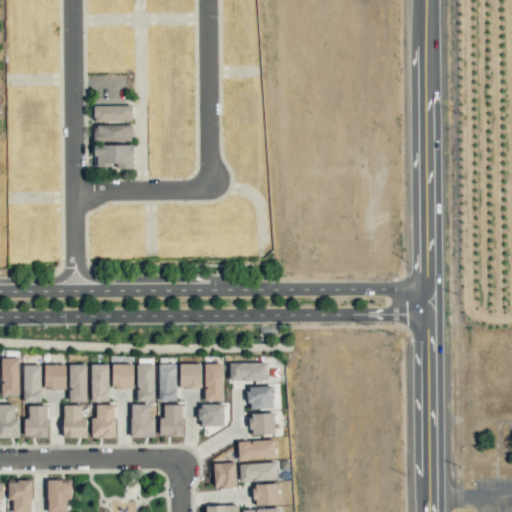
[(131,105),(93,105),(93,121),(131,121),(131,105)]
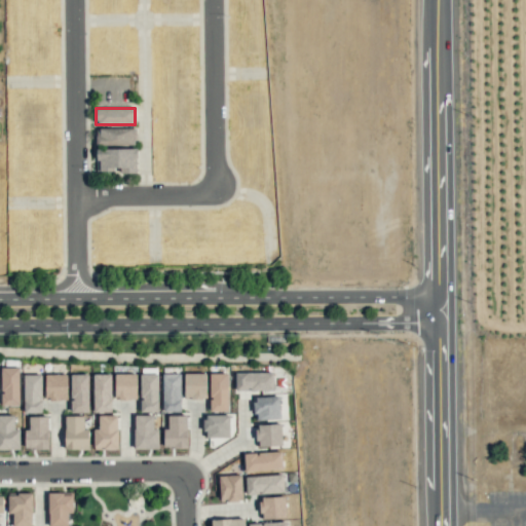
[(96,145),(135,145),(136,128),(97,127),(96,145)]
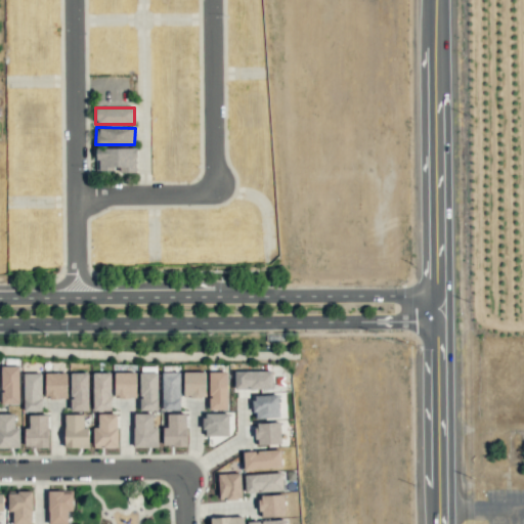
[(97,170),(120,170),(120,172),(136,173),(136,148),(97,147),(97,170)]
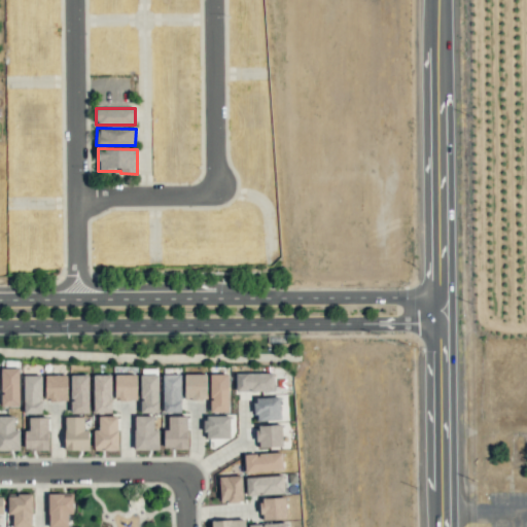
[(19,367),(1,369),(2,407),(20,407),(19,367)]
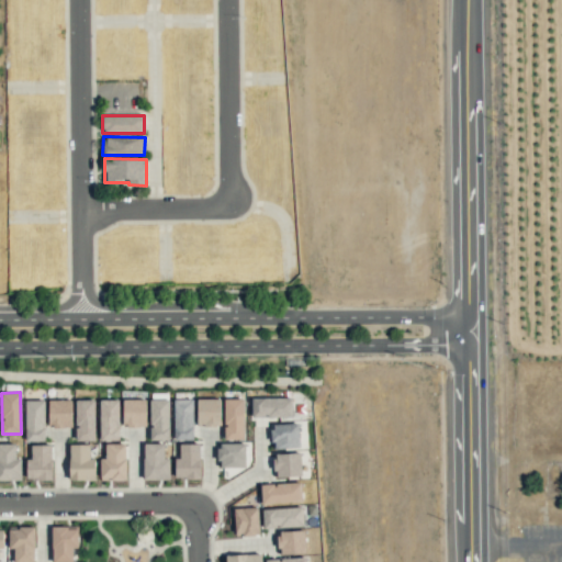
[(292,416),(292,397),(251,397),(251,418),(292,416)]
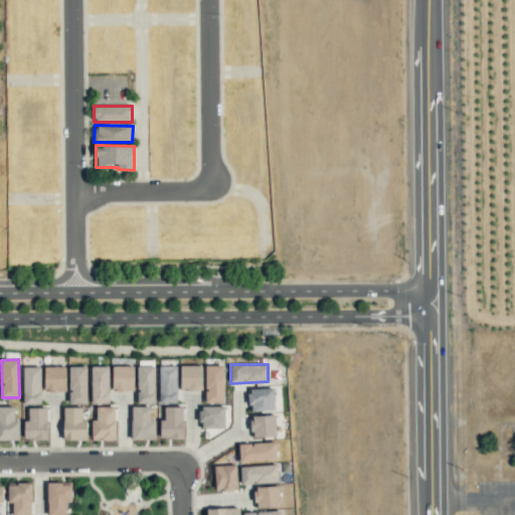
[(134,366),(113,365),(113,390),(134,391),(134,366)]
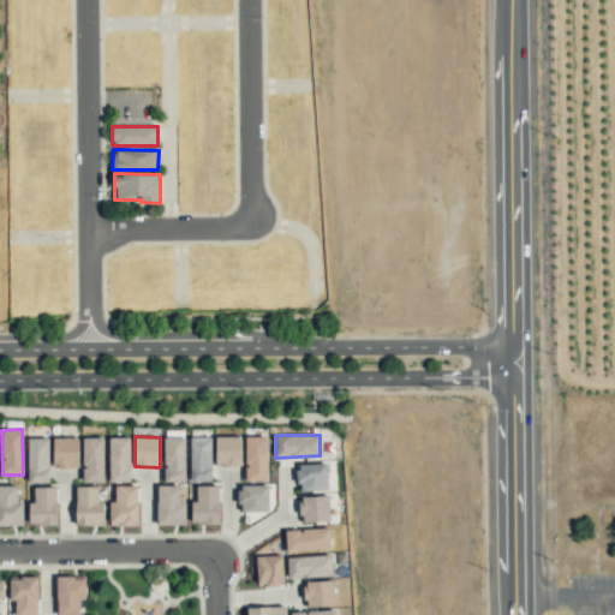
[(212,481),(212,436),(190,436),(191,481),(212,481)]
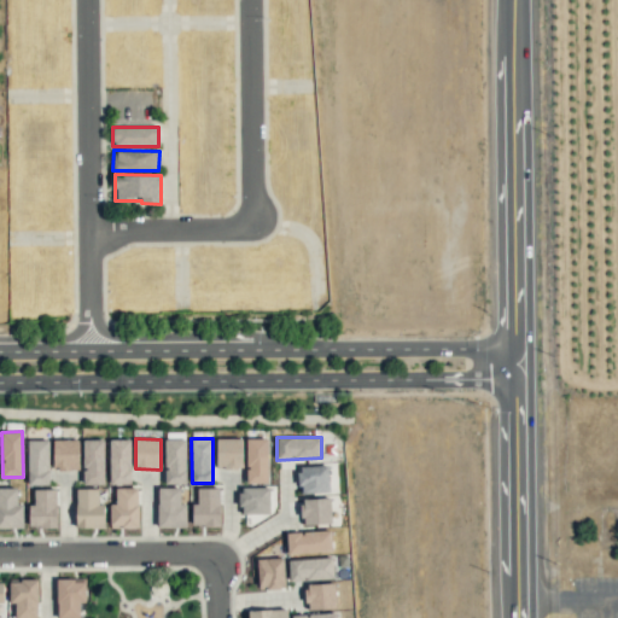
[(243,467),(242,438),(216,438),(217,468),(243,467)]
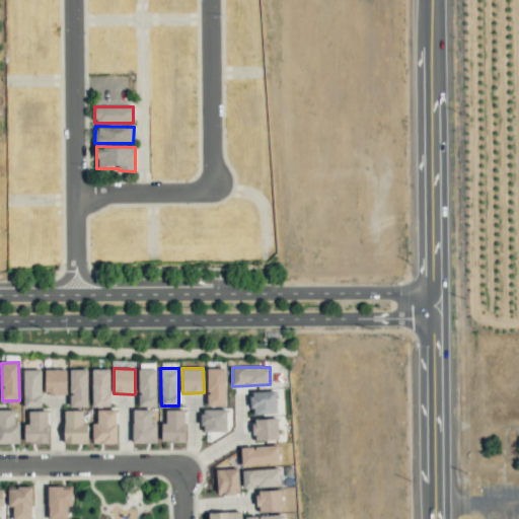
[(225,368),(207,369),(208,406),(226,405),(225,368)]
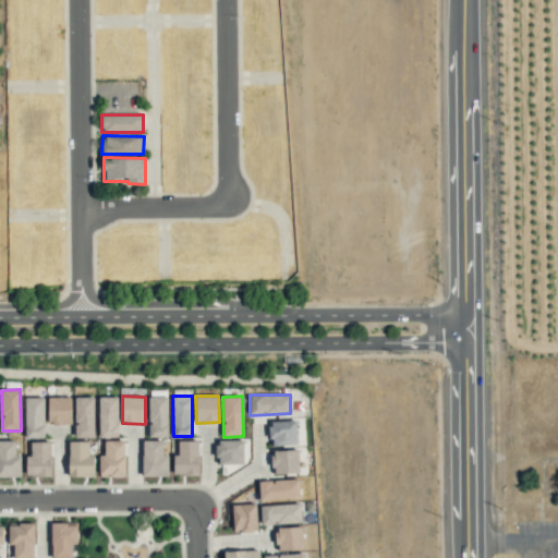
[(71,424),(71,398),(48,397),(48,424),(71,424)]
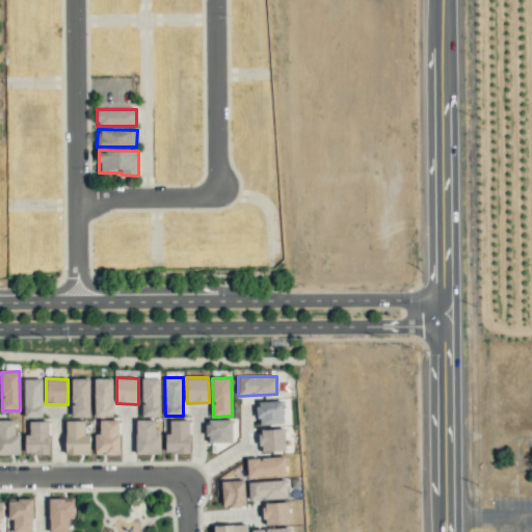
[(72,417),(90,417),(89,378),(72,378),(72,417)]
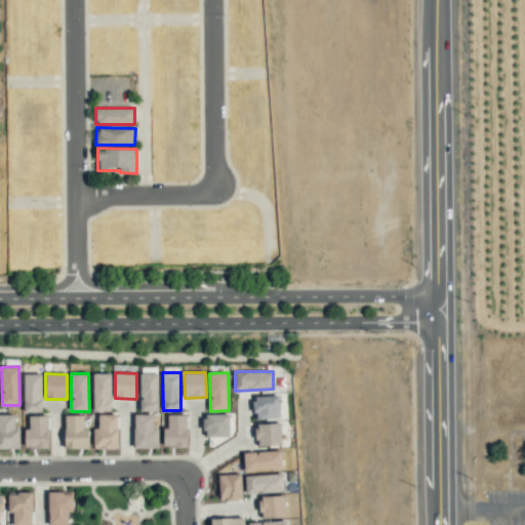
[(93,411),(111,411),(111,373),(93,373),(93,411)]
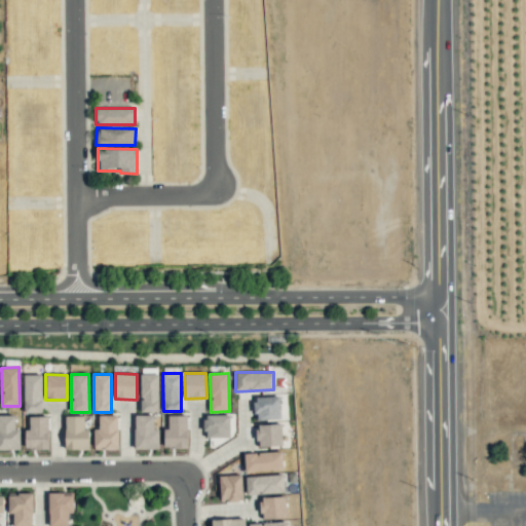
[(141,411),(158,411),(158,374),(140,374),(141,411)]
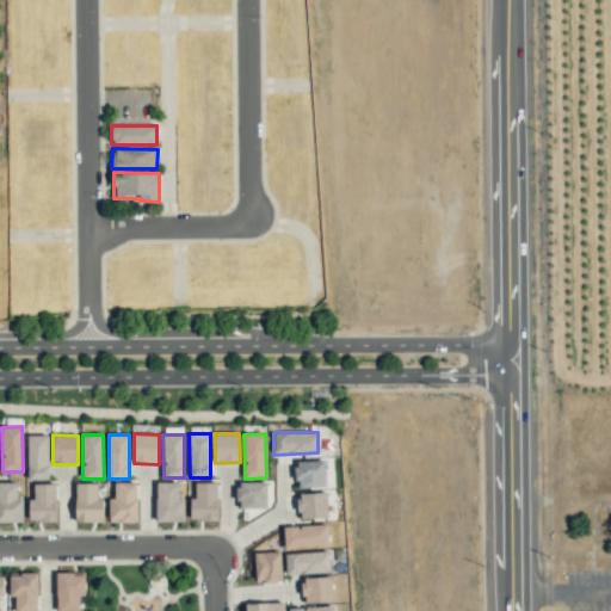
[(29,480),(49,480),(48,436),(28,436),(29,480)]
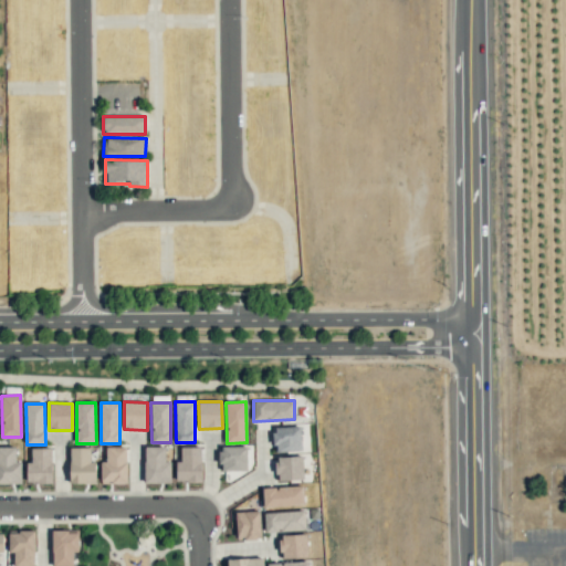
[(302,451),(301,426),(273,427),(273,451),(302,451)]
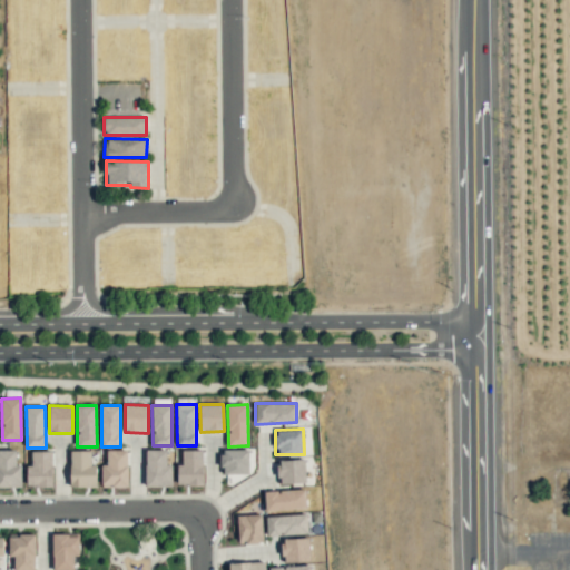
[(249,449),(222,449),(222,474),(249,474),(249,449)]
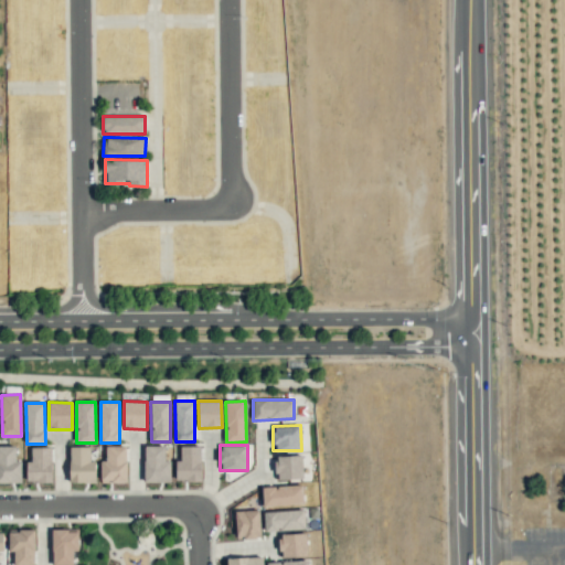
[(21,460),(16,460),(16,446),(0,446),(0,481),(21,482),(21,460)]
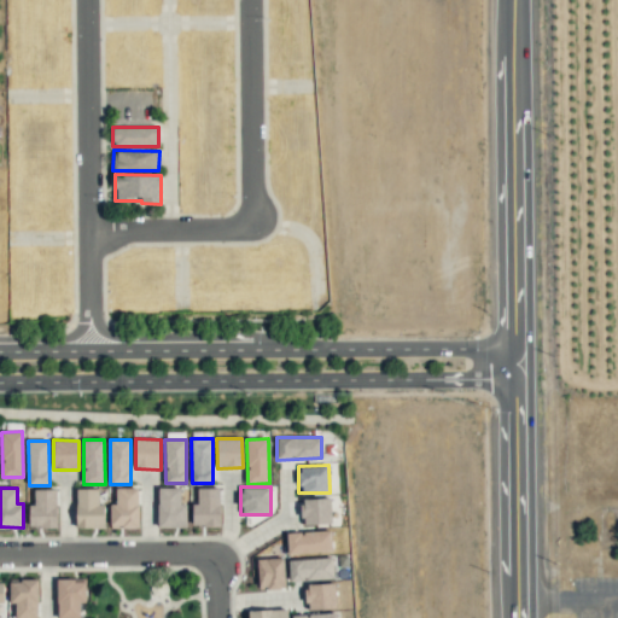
[(110,503),(110,529),(139,528),(138,488),(116,489),(116,503),(110,503)]
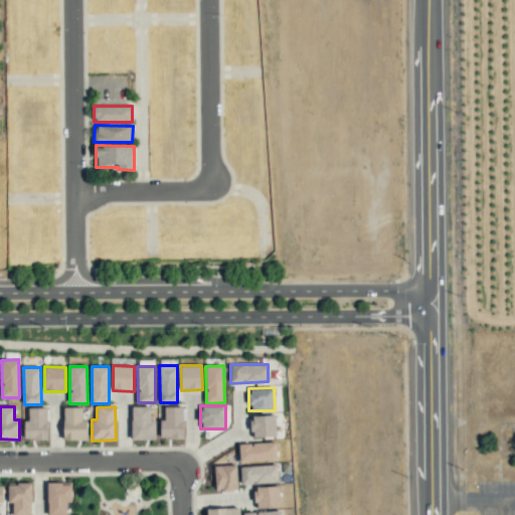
[(155,440),(155,419),(150,419),(150,406),(132,406),(132,440),(155,440)]
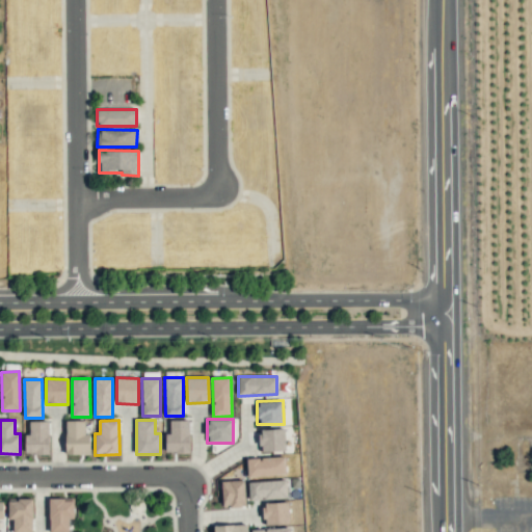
[(189,452),(189,420),(169,420),(170,433),(165,433),(165,453),(189,452)]
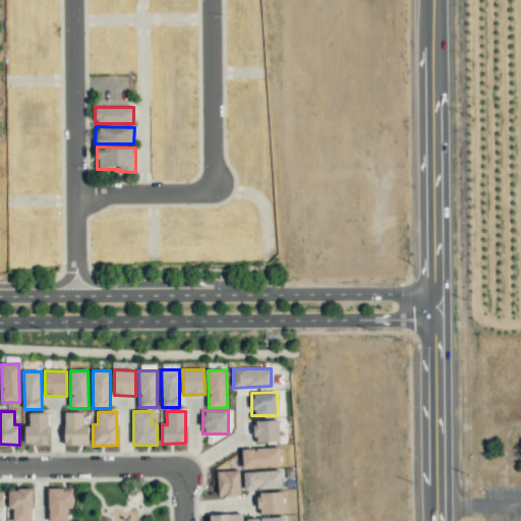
[(49,444),(48,412),(29,412),(29,425),(24,425),(24,445),(49,444)]
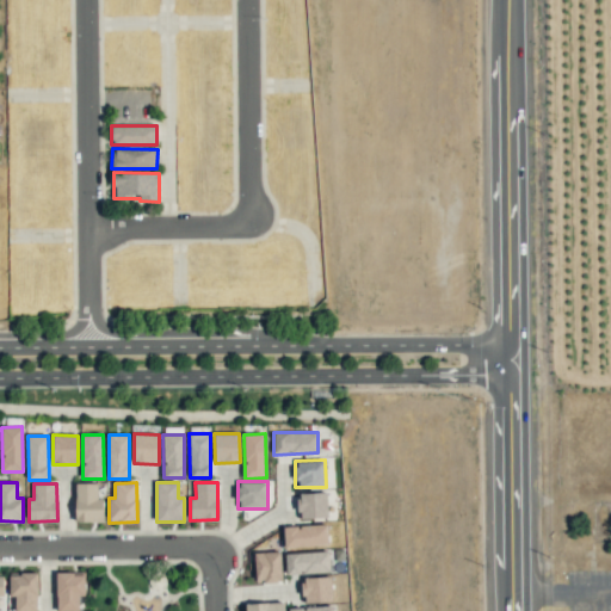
[(76,483),(75,522),(103,523),(104,499),(97,499),(98,483),(76,483)]
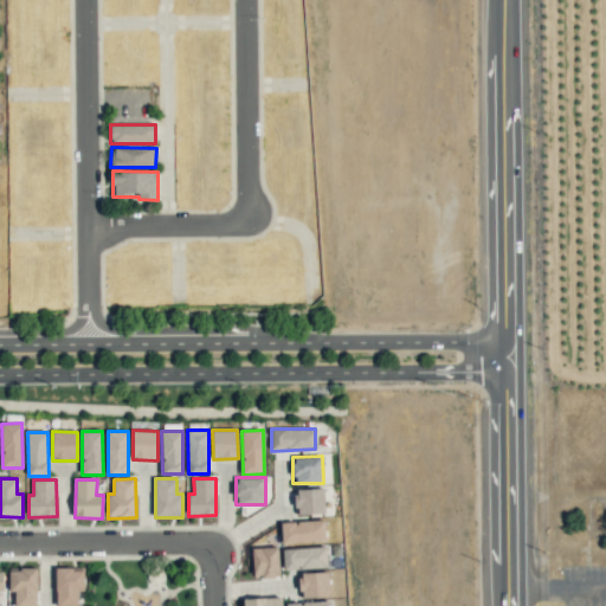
[(324,514),(324,489),(296,489),(296,514),(324,514)]
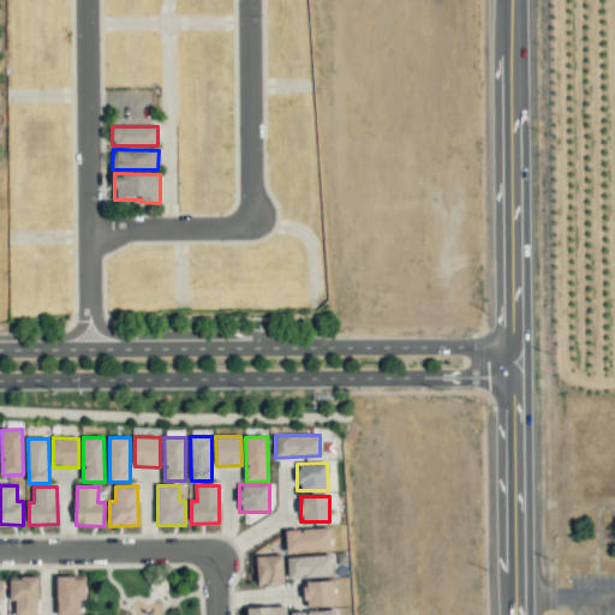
[(329,549),(329,527),(285,530),(286,550),(329,549)]
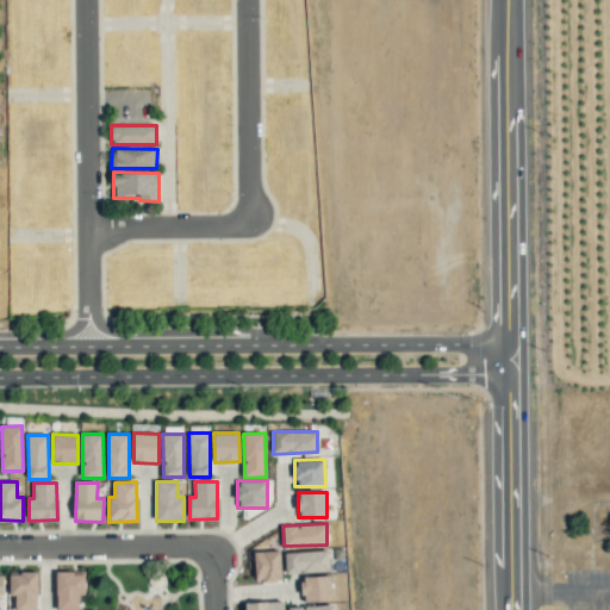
[(254,552),(255,582),(280,582),(280,551),(254,552)]
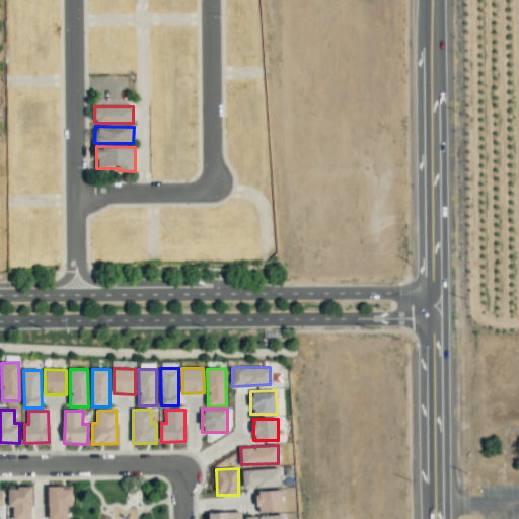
[(242,470),(243,488),(280,487),(279,468),(242,470)]
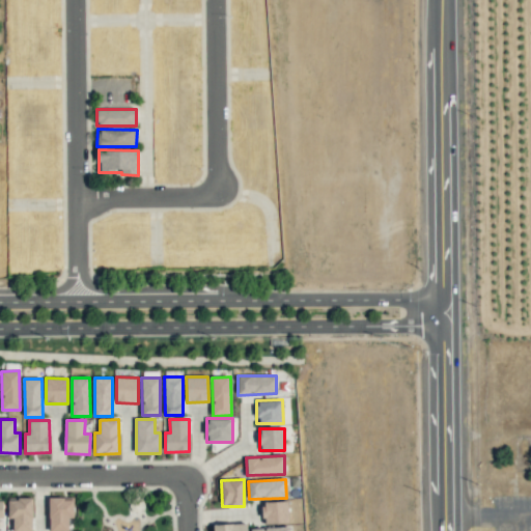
[(7,518),(14,518),(12,530),(31,530),(33,498),(7,498),(7,518)]
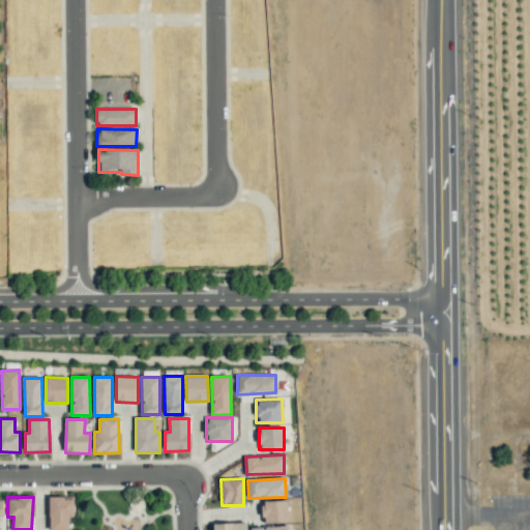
[(49,497),(49,529),(68,529),(68,517),(74,517),(74,497),(49,497)]
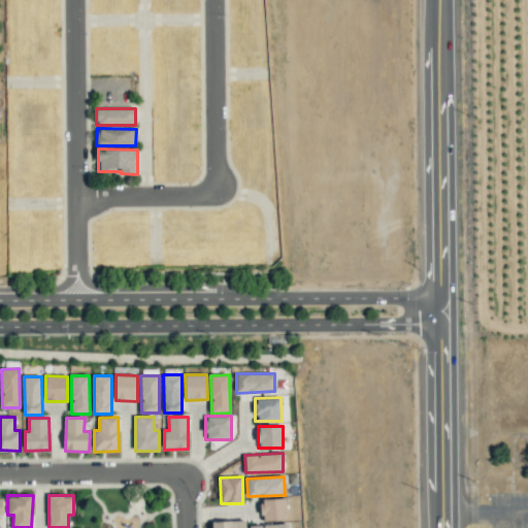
[(262,521),(287,520),(286,498),(261,499),(262,521)]
